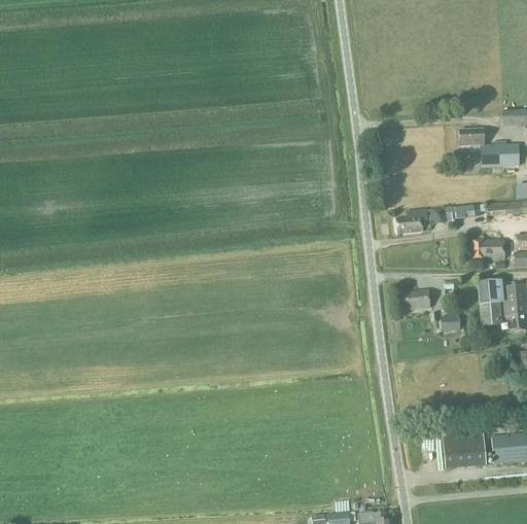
[(526,109),(501,109),(502,127),(526,126),(526,109)]
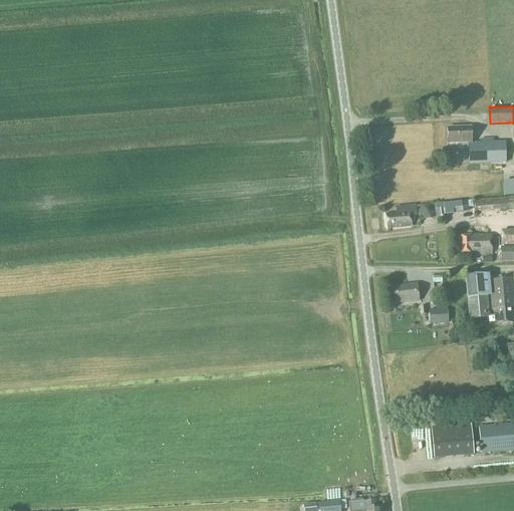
[(481,140),(471,140),(471,124),(447,125),(448,142),(468,141),(469,162),(507,160),(506,139),(493,140),(493,137),(480,137),(481,140)]
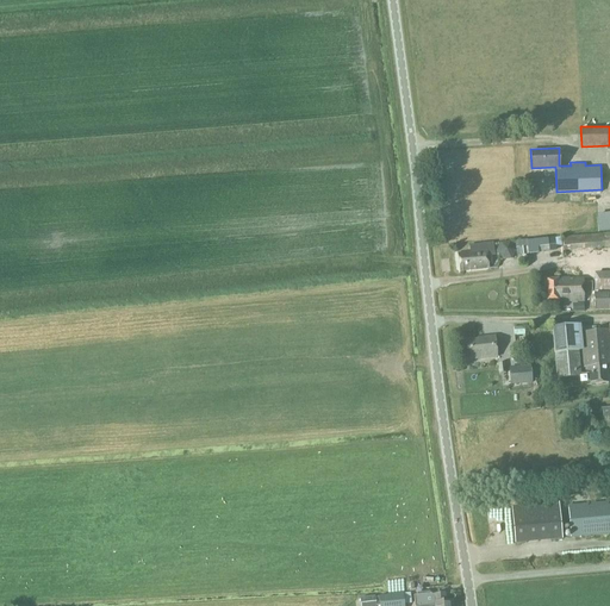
[(609,207),(596,210),(599,229),(609,226),(609,207)]
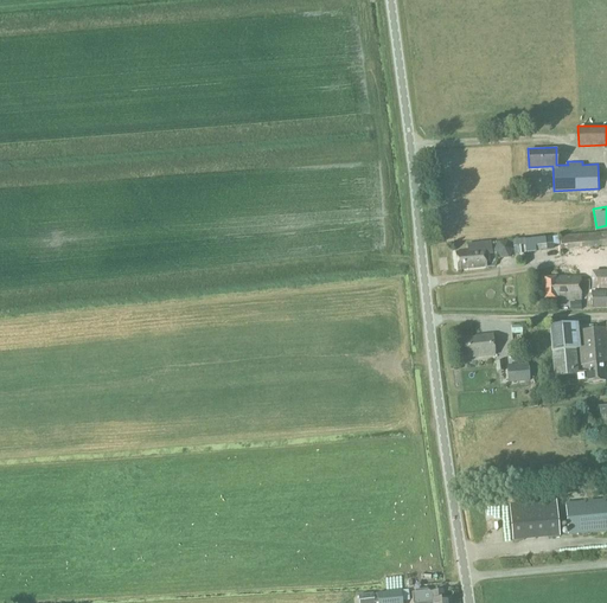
[(606,228),(560,232),(561,248),(606,243),(606,228)]
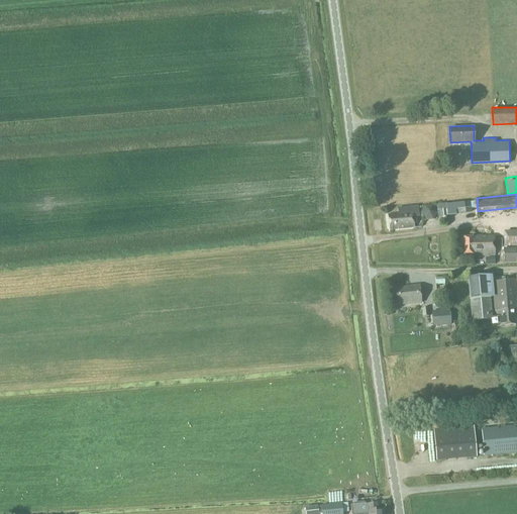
[(466,211),(464,200),(446,202),(448,214),(456,213),(456,212),(466,211)]
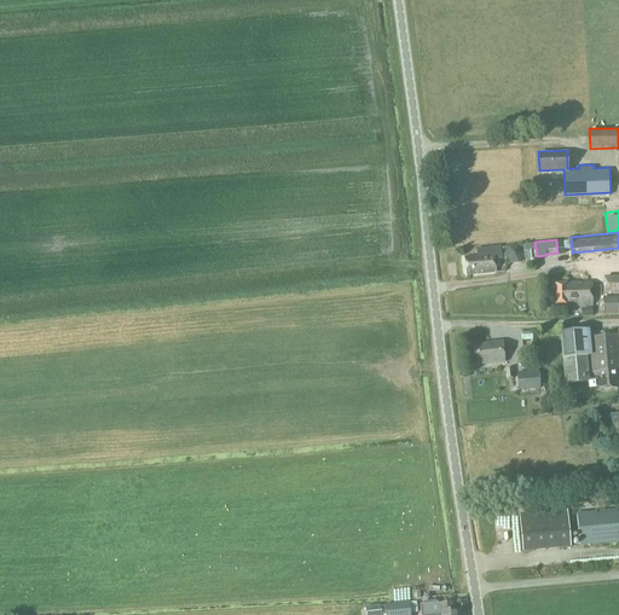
[(476,247),(478,254),(464,256),(466,273),(496,270),(496,265),(499,264),(498,256),(502,256),(501,243),(476,247)]
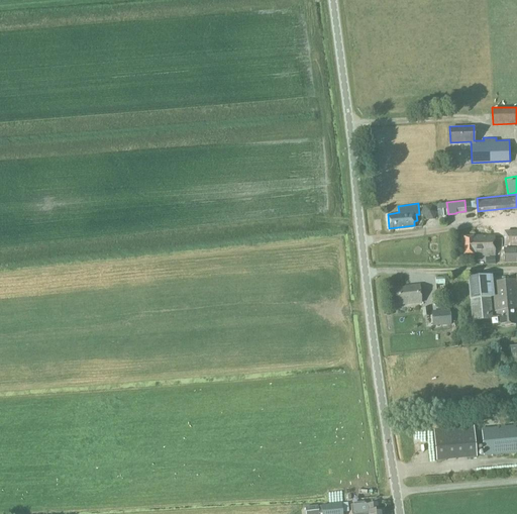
[(516,243),(516,228),(504,229),(504,244),(516,243)]
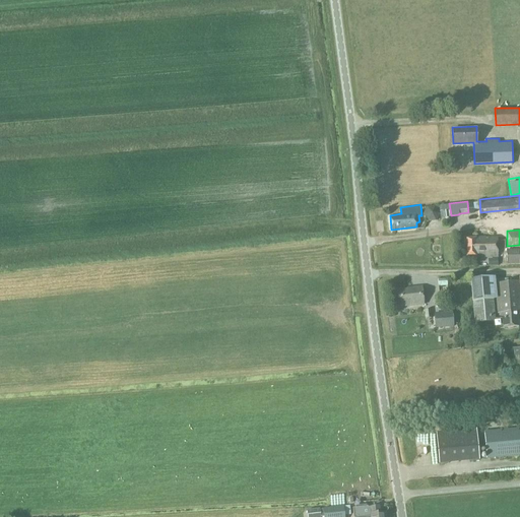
[(475,235),(475,236),(466,236),(466,255),(476,255),(476,256),(498,255),(498,235),(475,235)]
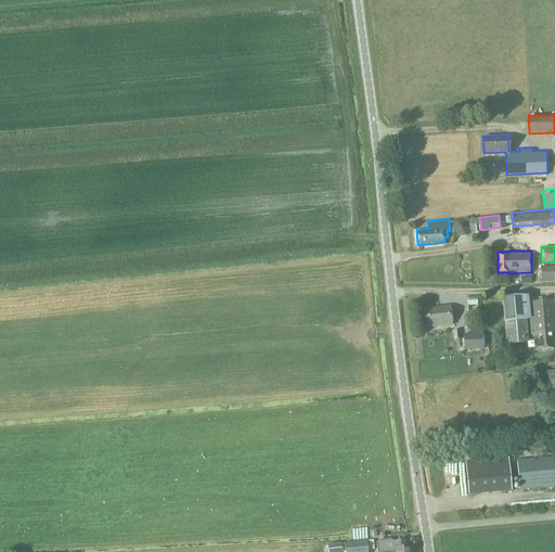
[(554,279),(554,264),(554,265),(554,264),(541,264),(542,280),(554,279)]
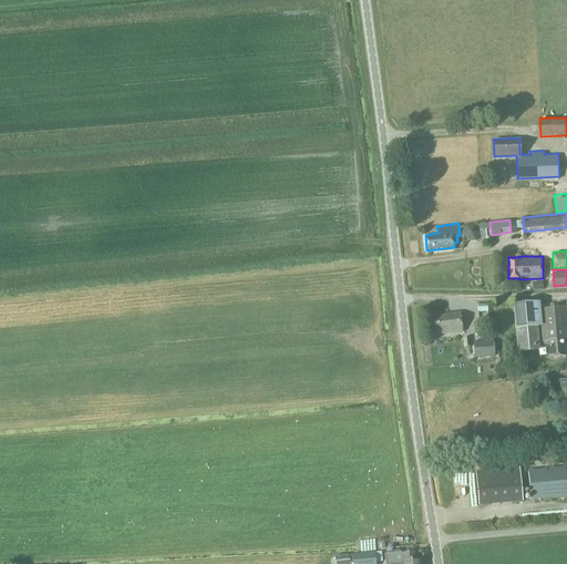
[(566,306),(540,308),(543,325),(542,326),(543,339),(544,339),(544,346),(539,346),(538,347),(538,357),(566,355),(565,337),(566,337),(566,314),(566,309),(566,306)]
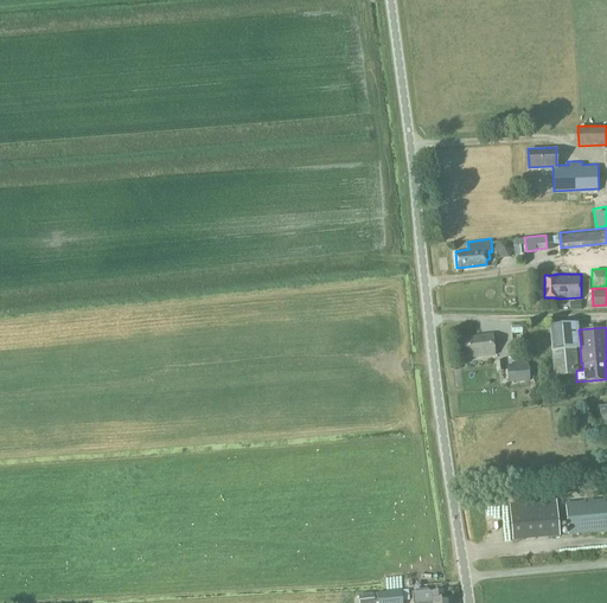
[(461,337),(464,354),(472,353),(472,355),(494,353),(492,332),(474,334),(474,335),(461,337)]
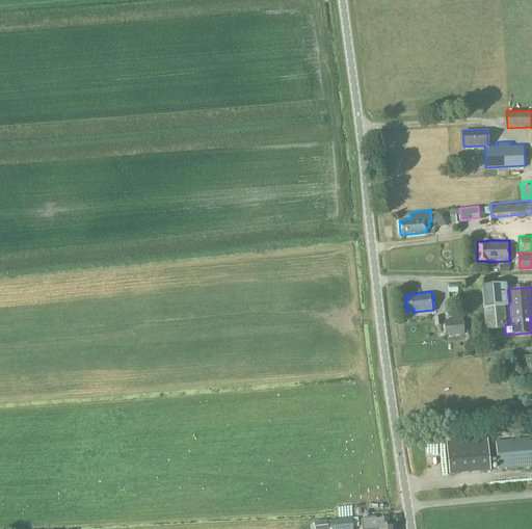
[(502,305),(480,307),(482,328),(504,326),(502,305)]
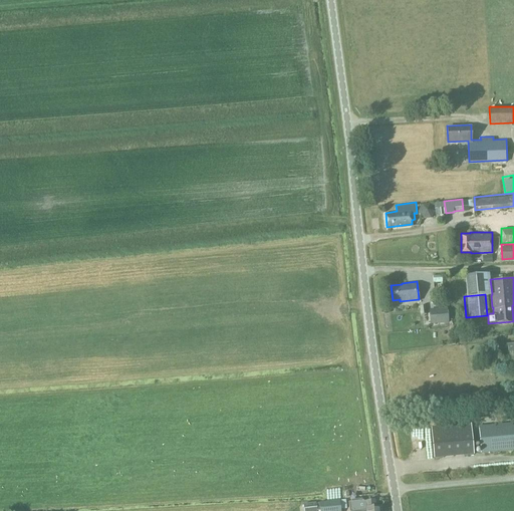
[(431,322),(449,320),(447,305),(429,307),(431,322)]
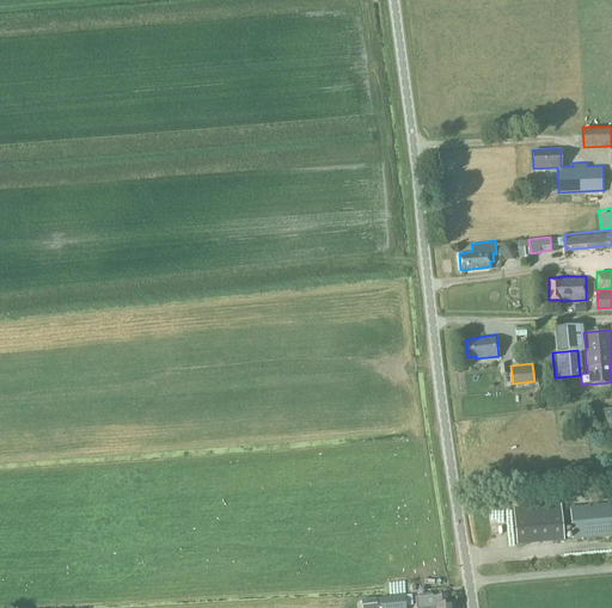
[(611,501),(570,505),(573,535),(611,532),(611,501)]
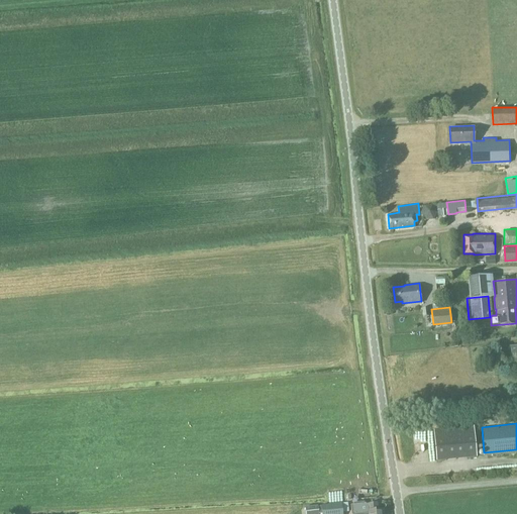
[(474,424),(434,428),(436,458),(477,455),(474,424)]
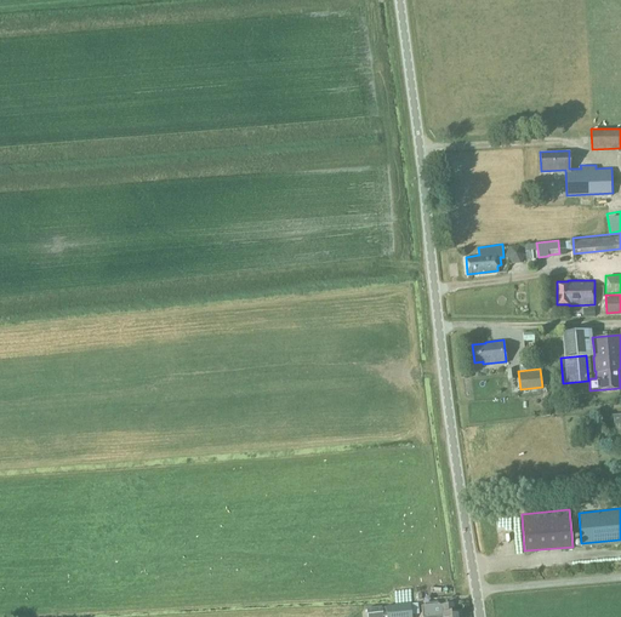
[(396,594),(411,594),(411,584),(396,584),(396,594)]
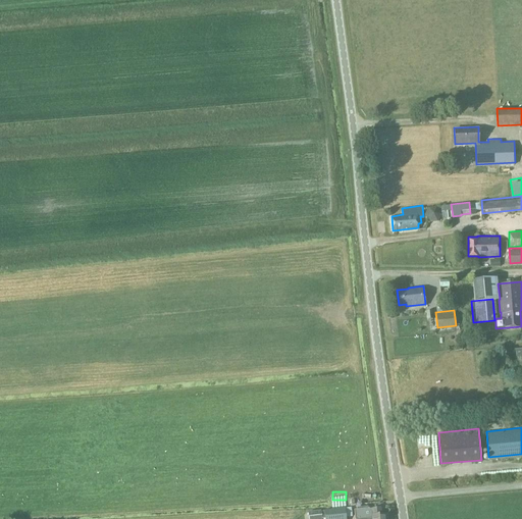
[(325,518),(347,518),(347,515),(353,514),(352,506),(346,506),(324,508),(325,518)]
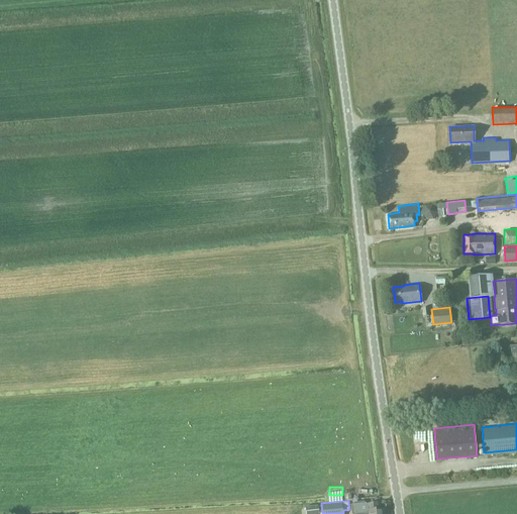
[(352,513),(382,513),(382,507),(379,508),(378,501),(366,502),(366,501),(350,503),(352,513),(353,513),(352,513)]
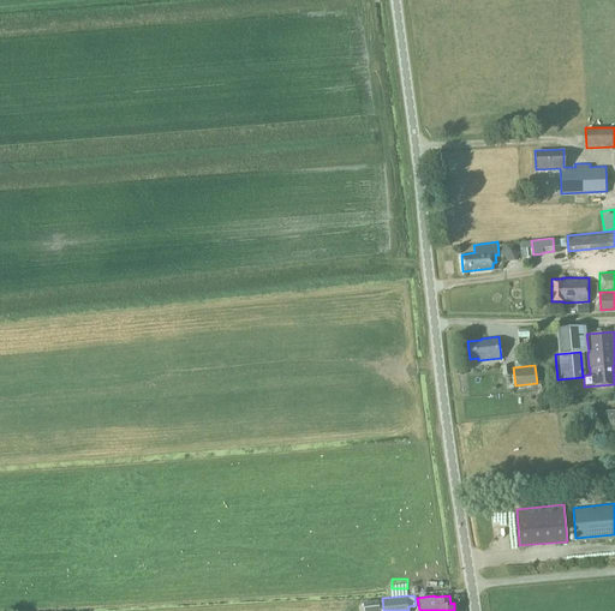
[(364,610),(372,610),(381,610),(378,598),(363,600),(364,610)]
